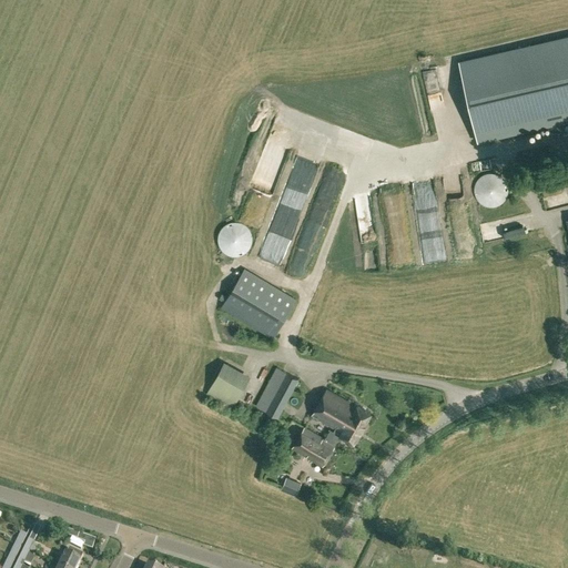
[(567,38),(459,63),(477,140),(563,120),(564,122),(567,121),(567,38)]
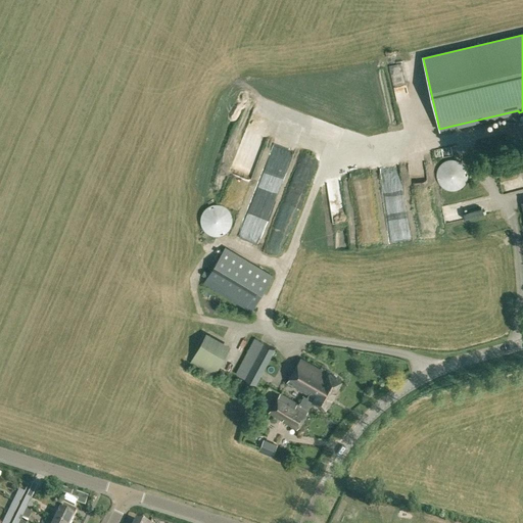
[(504,195),(522,191),(522,158),(497,164),(504,195)]
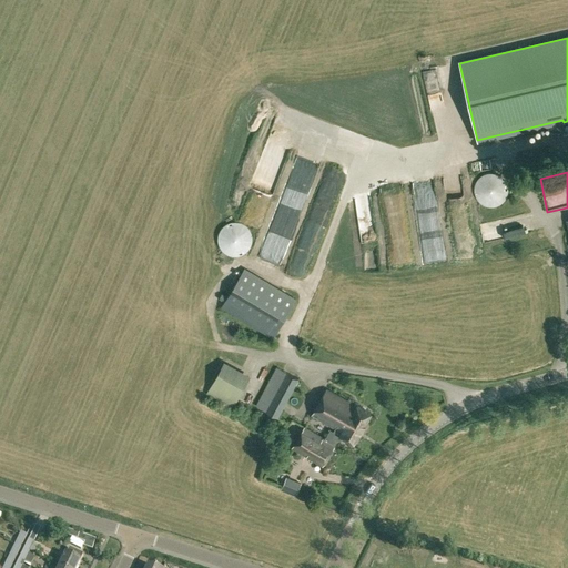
[(486,206),(490,206),(494,206),(497,205),(499,204),(501,202),(505,199),(506,195),(507,192),(507,188),(507,185),(505,182),(503,179),(500,176),(498,174),(493,173),(488,173),(485,174),(482,175),(478,178),(476,181),(475,185),(474,191),(474,194),(476,199),(479,202),(483,204),(486,206)]
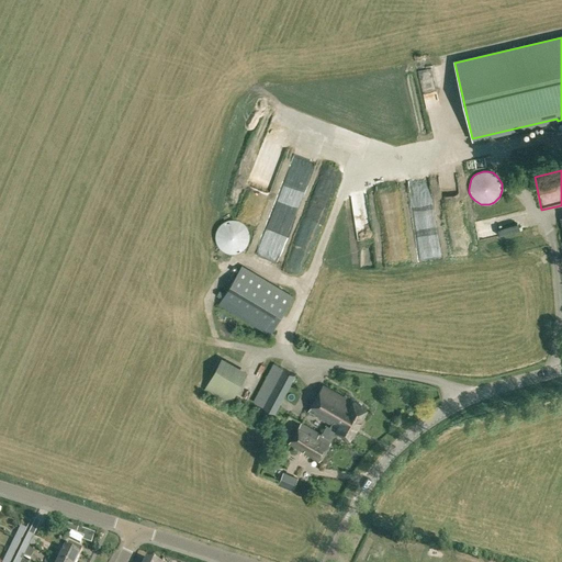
[(227,253),(229,254),(234,254),(237,253),(239,251),(243,249),(246,246),(247,243),(248,240),(249,237),(249,235),(249,233),(248,231),(247,229),(247,227),(246,226),(245,225),(244,224),(243,223),(242,223),(240,222),(239,221),(238,221),(237,220),(235,220),(234,220),(233,220),(231,220),(229,220),(228,220),(226,221),(225,221),(224,222),(223,222),(222,223),(221,224),(220,225),(218,226),(217,227),(215,232),(215,235),(214,238),(215,242),(216,244),(220,247),(222,250),(225,251),(227,253)]
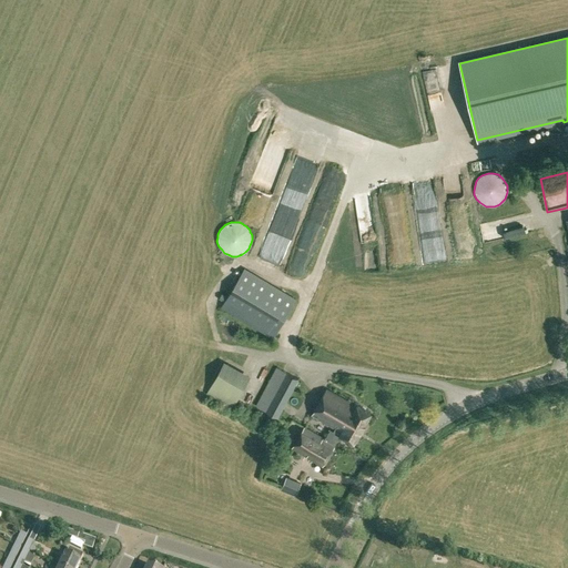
[(427,239),(434,256),(446,251),(438,230),(429,232),(432,237),(427,239)]
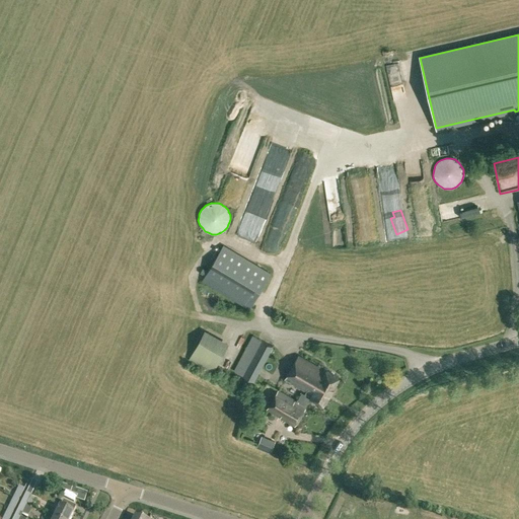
[(202,281),(249,309),(271,273),(223,244),(207,271),(203,269),(200,273),(205,276),(202,281)]
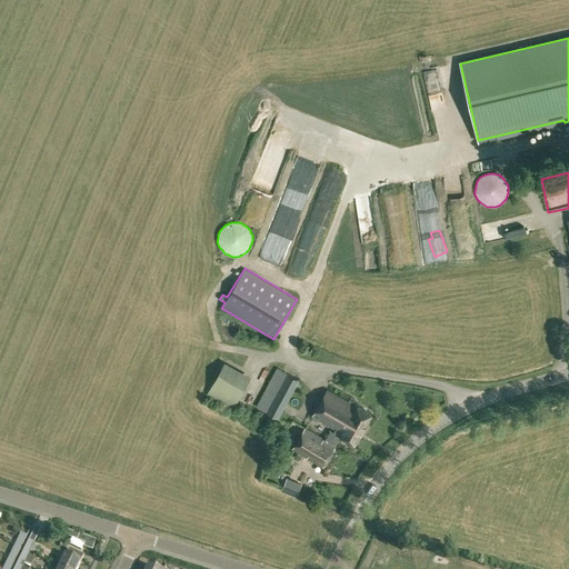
[(207,395),(233,409),(251,377),(225,361),(207,395)]
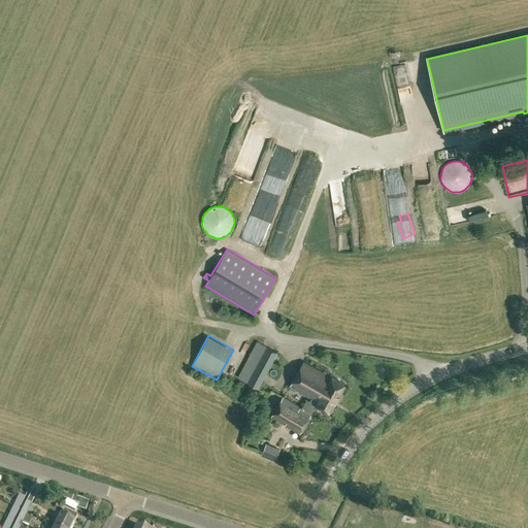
[(237,377),(258,388),(277,353),(257,341),(237,377)]
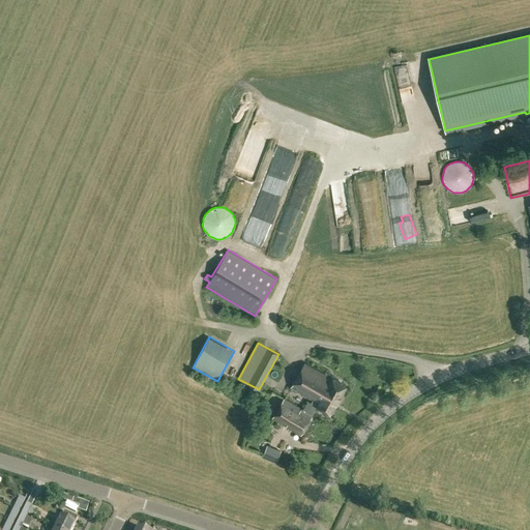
[(311,403),(318,407),(318,406),(329,413),(346,385),(332,378),(331,380),(304,363),(291,387),(313,400),(311,403)]
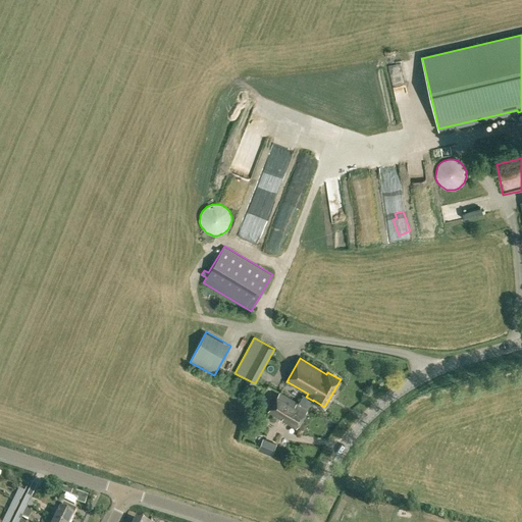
[(308,409),(313,401),(306,397),(304,396),(299,404),(279,392),(268,412),(296,428),(308,409)]
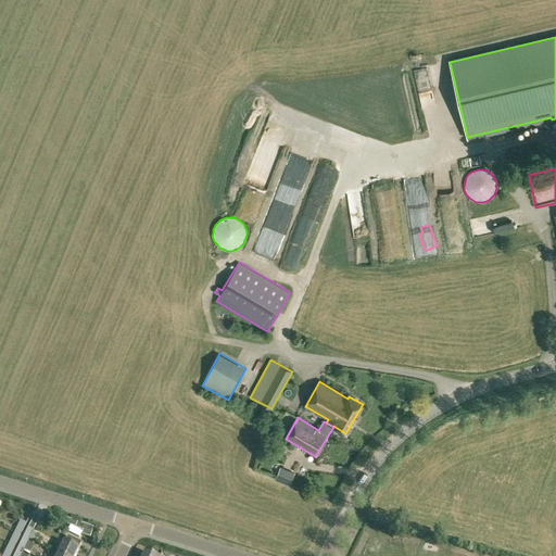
[(276,478),(290,483),(294,472),(280,467),(276,478)]
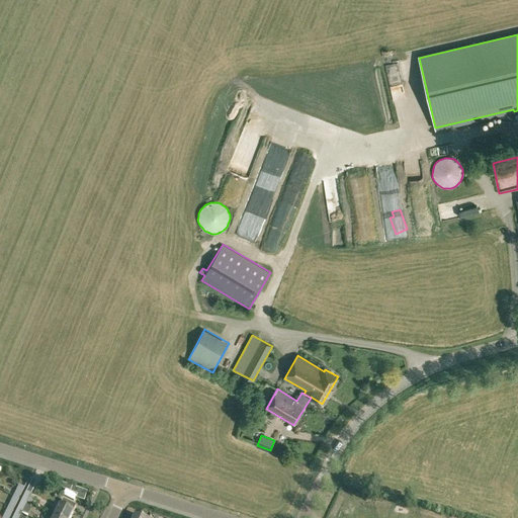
[(19,485),(14,496),(19,499),(24,488),(19,485)]
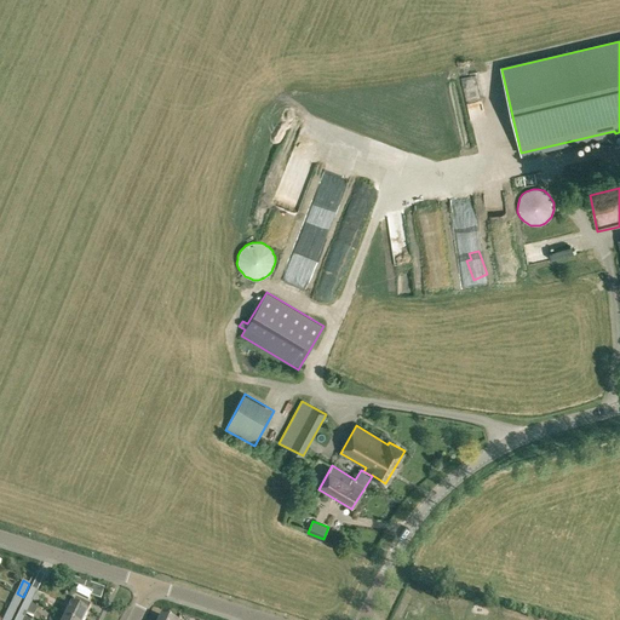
[(95,585),(91,596),(101,600),(104,589),(95,585)]
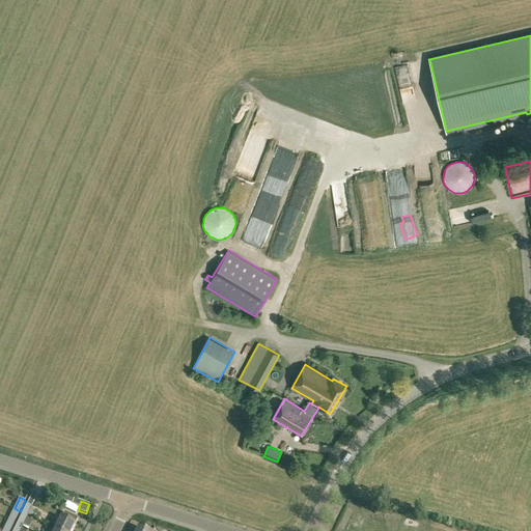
[(27,503),(22,512),(28,515),(32,506),(31,506),(31,505),(27,503)]
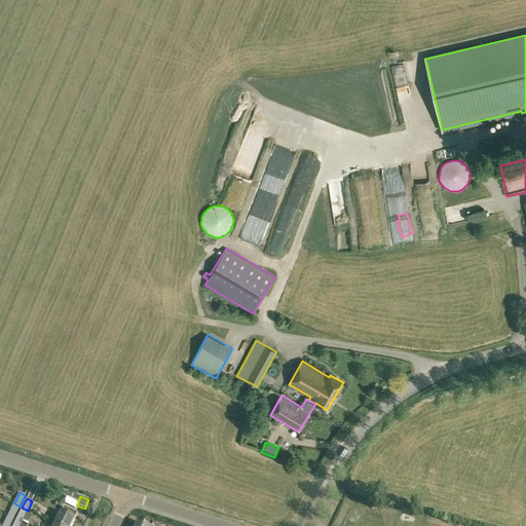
[(8,515),(14,518),(20,506),(14,503),(8,515)]
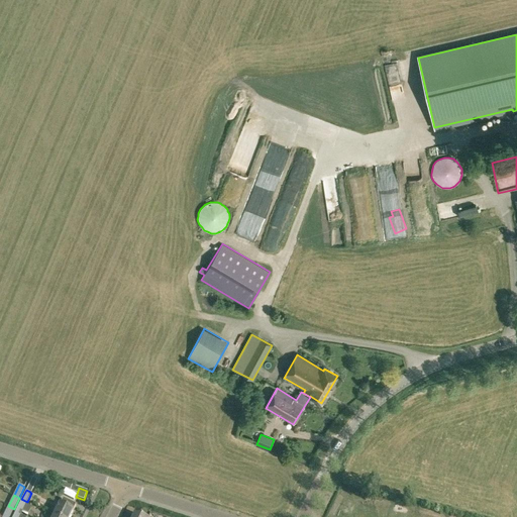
[(21,499),(16,510),(21,513),(27,502),(21,499)]
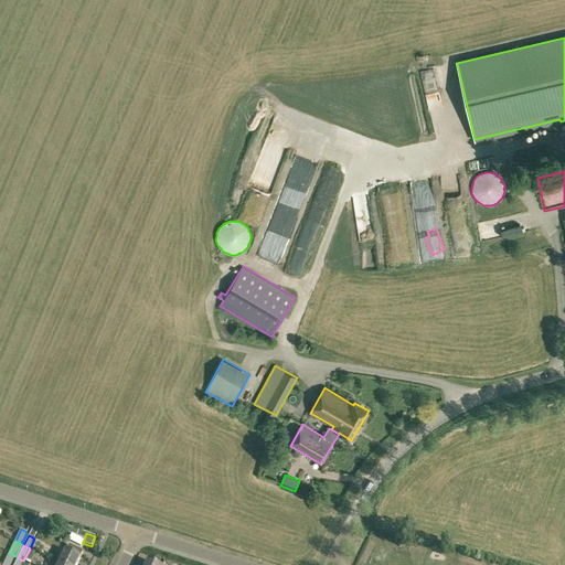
[(65,551),(60,563),(63,564),(76,564),(81,558),(83,552),(68,545),(65,551)]
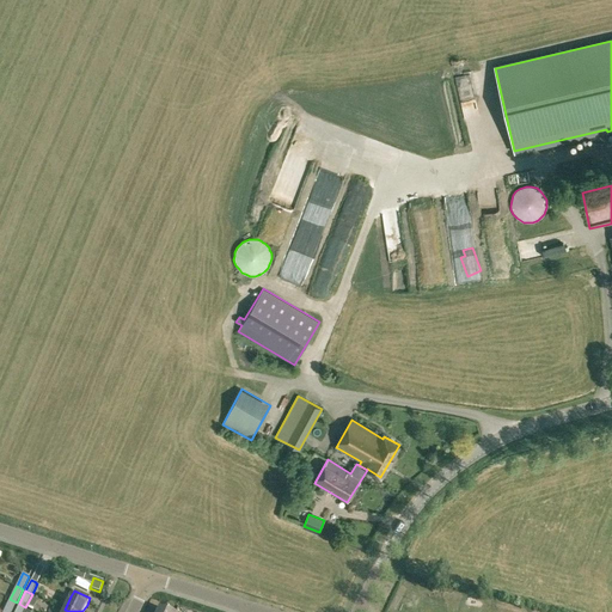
[(2,611),(11,611),(17,603),(10,599),(2,611)]
